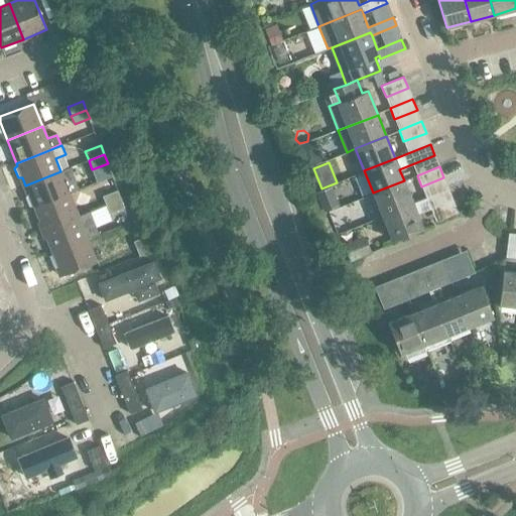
[(65,181),(60,171),(25,185),(29,194),(25,197),(29,207),(33,207),(34,208),(70,194),(80,189),(75,177),(65,181)]
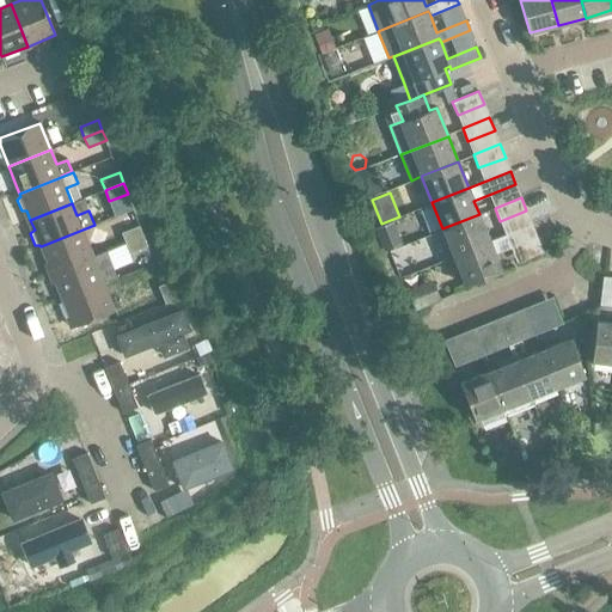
[(442,228),(453,256),(490,240),(479,214),(442,228)]
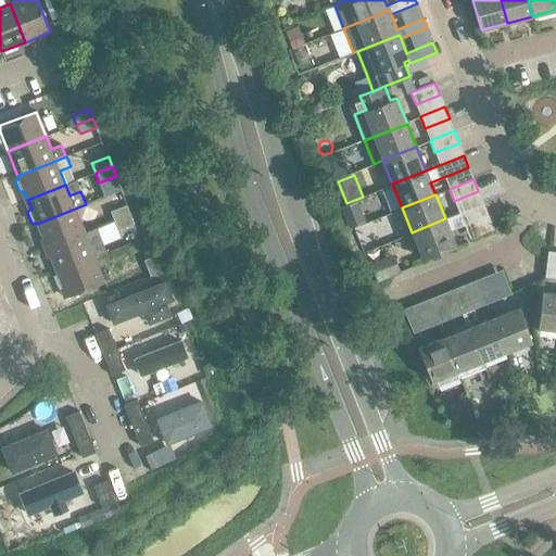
[(445,218),(412,232),(421,258),(455,244),(450,231),(488,216),(483,203),(445,218)]
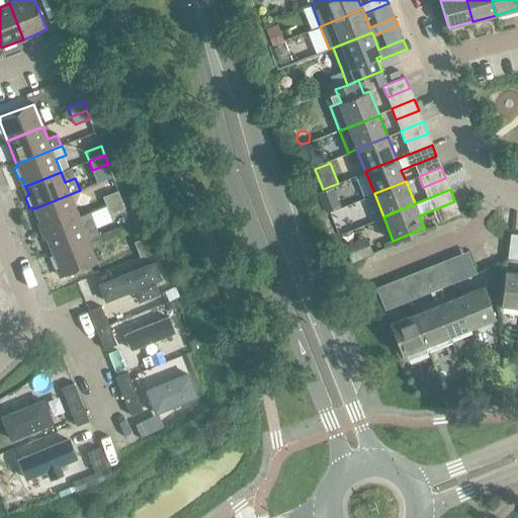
[(104,196),(108,205),(122,199),(118,190),(104,196)]
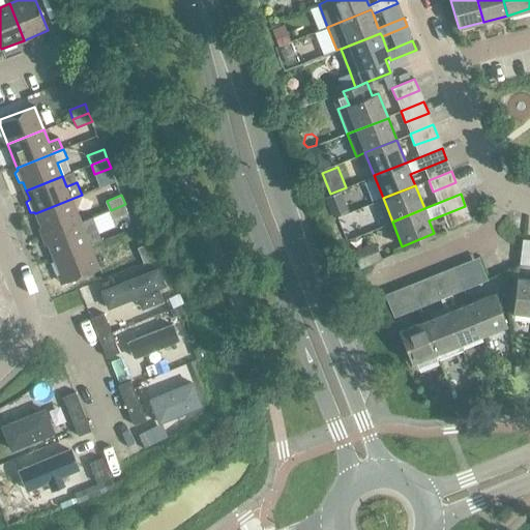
[(35,213),(45,236),(81,223),(71,199),(35,213)]
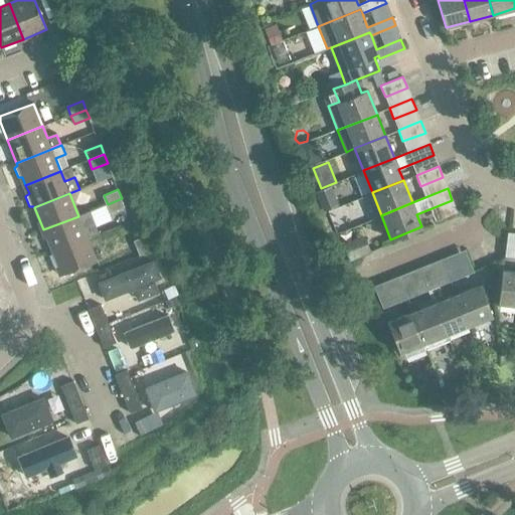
[(122,198),(108,204),(111,212),(125,207),(122,198)]
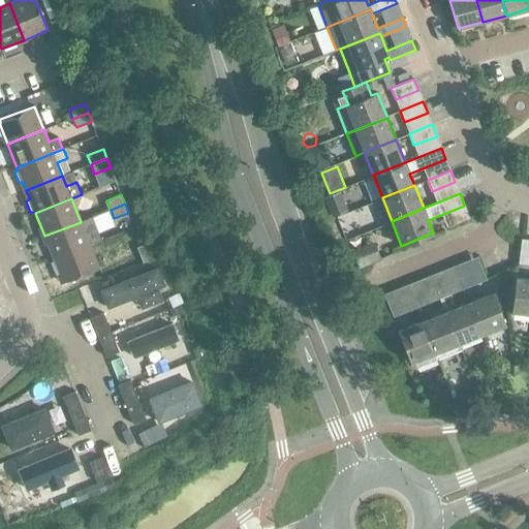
[(44,236),(54,259),(90,245),(81,222),(44,236)]
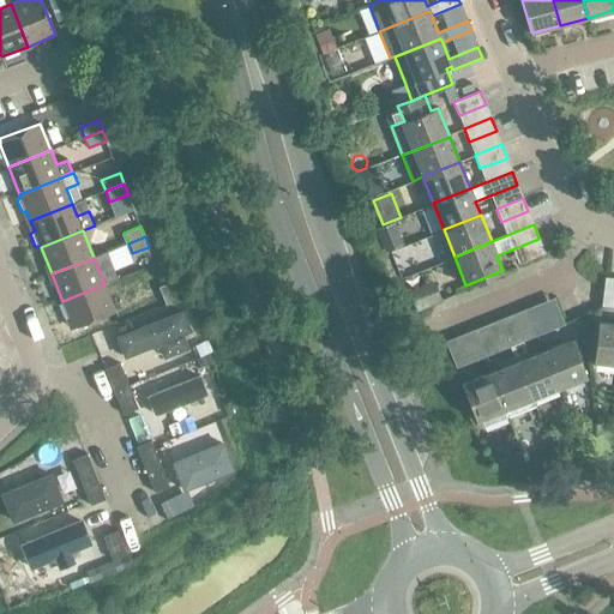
[(613,278),(605,277),(601,306),(613,307),(613,278)]
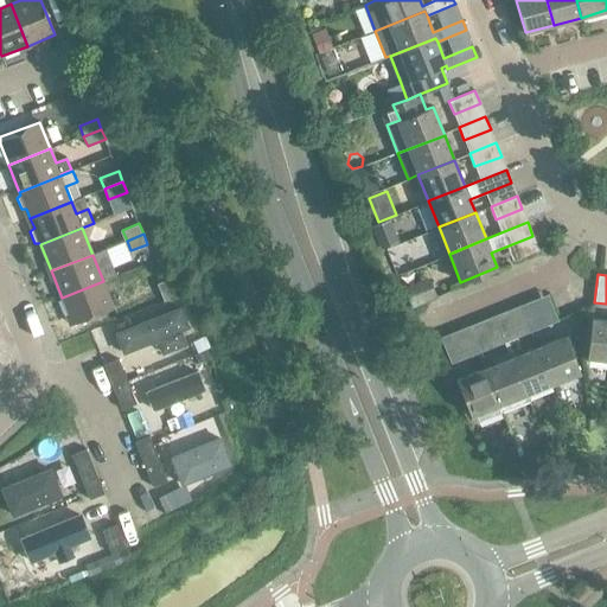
[(158,285),(165,302),(176,298),(168,280),(158,285)]
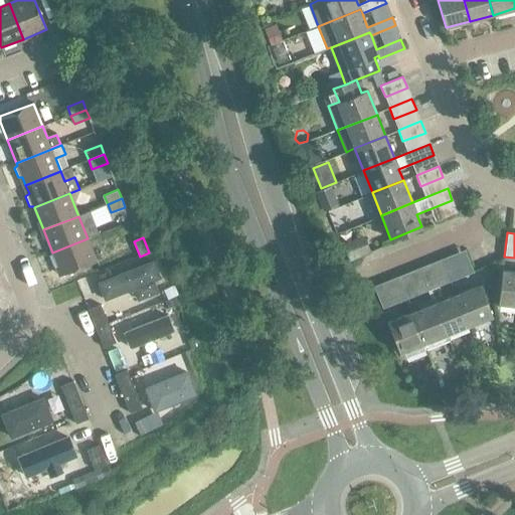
[(88,238),(52,252),(61,276),(97,262),(88,238)]
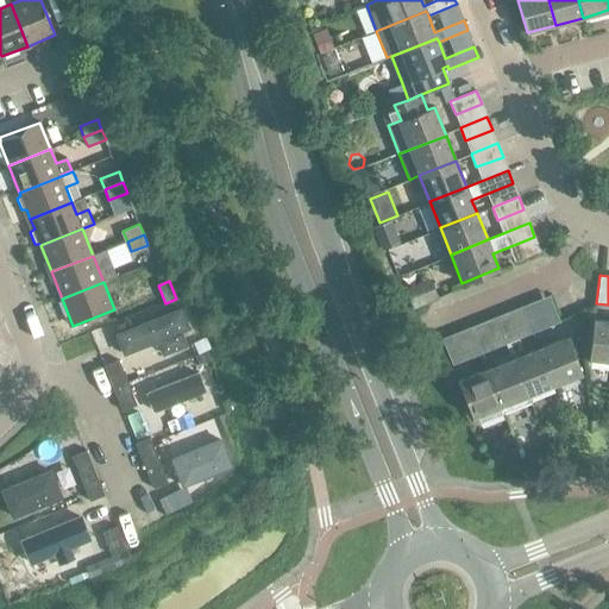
[(521,307),(532,333),(545,327),(534,301),(521,307)]
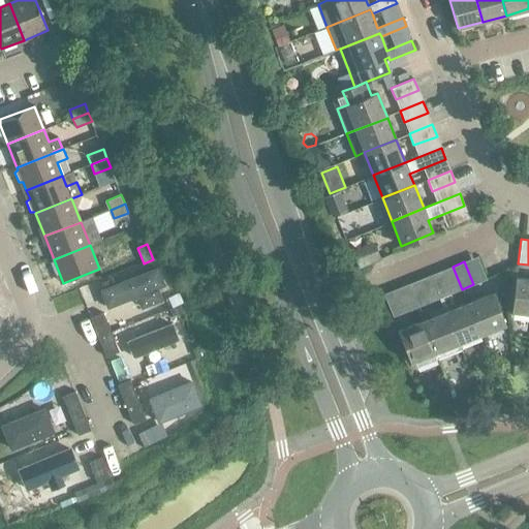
[(143,308),(163,299),(159,287),(166,285),(158,266),(100,289),(107,309),(137,297),(143,308)]
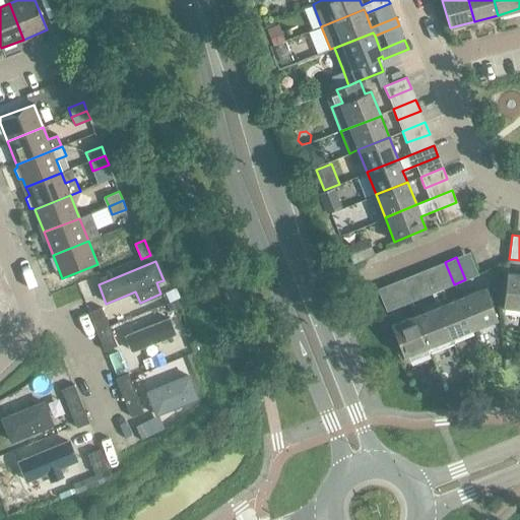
[(443,288),(434,266),(423,271),(432,294),(443,288)]
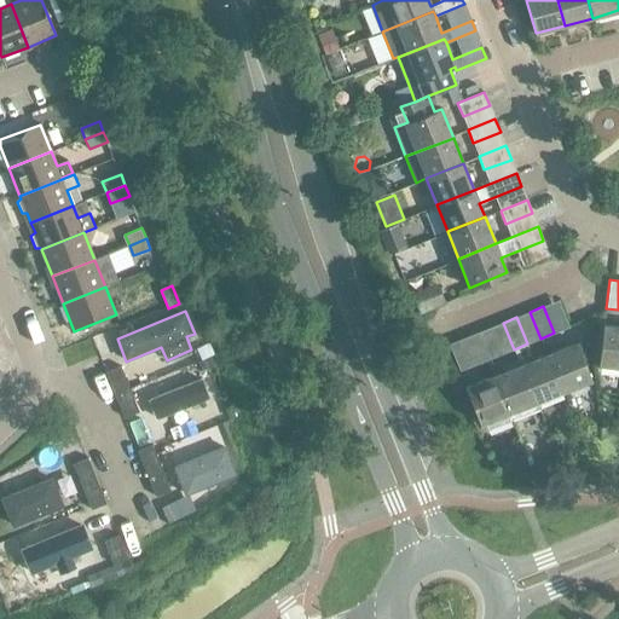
[(599,365),(618,368),(618,327),(603,325),(599,365)]
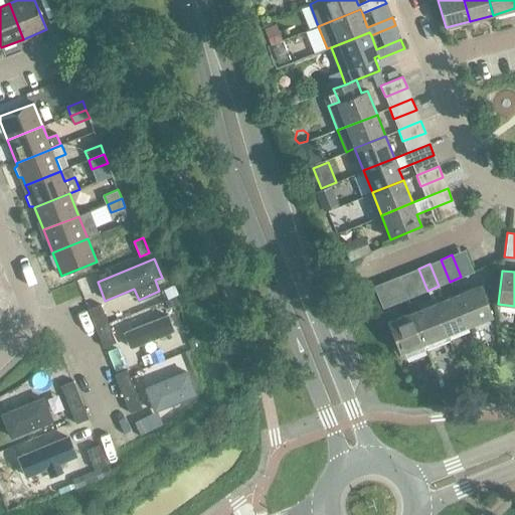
[(395,278),(404,300),(416,295),(407,273),(395,278)]
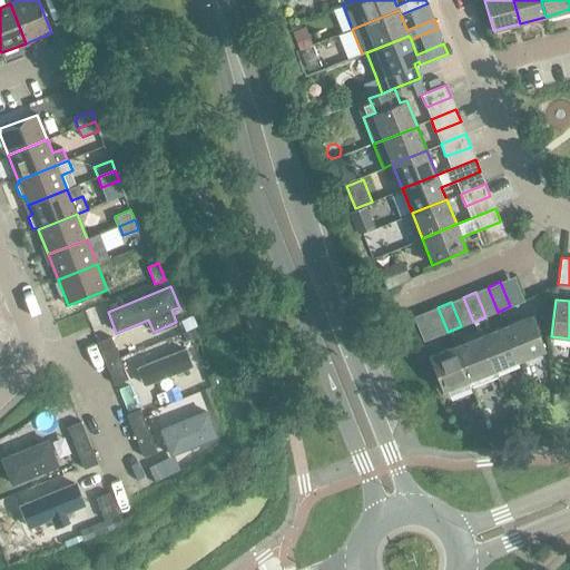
[(413,317),(423,342),(435,336),(425,312),(413,317)]
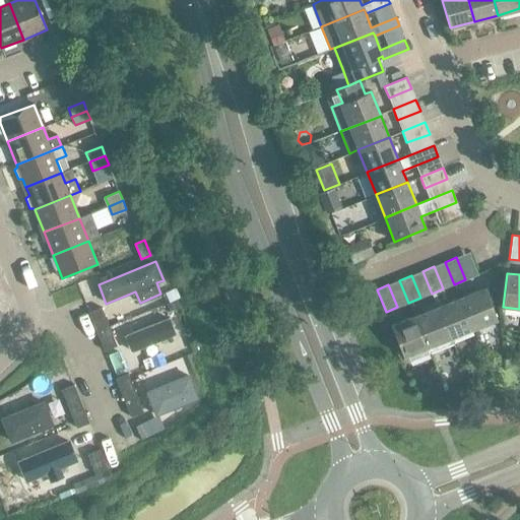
[(483,287),(460,298),(472,329),(474,328),(476,329),(478,330),(481,331),(484,331),(490,329),(493,327),(494,325),(495,323),(496,321),(497,319),(483,287)]
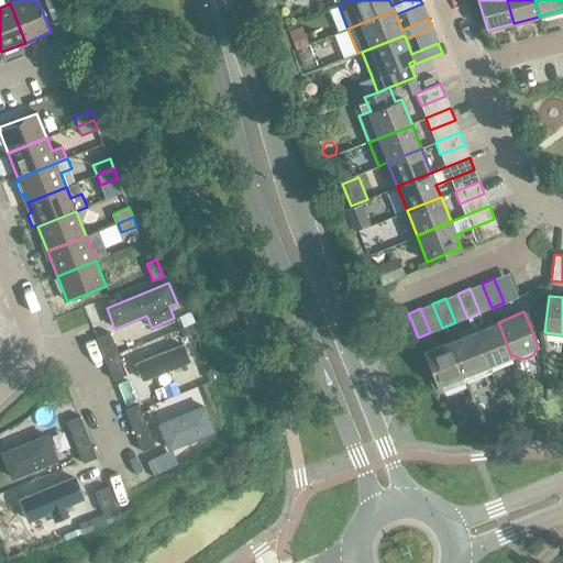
[(498,322),(473,332),(487,366),(511,356),(498,322)]
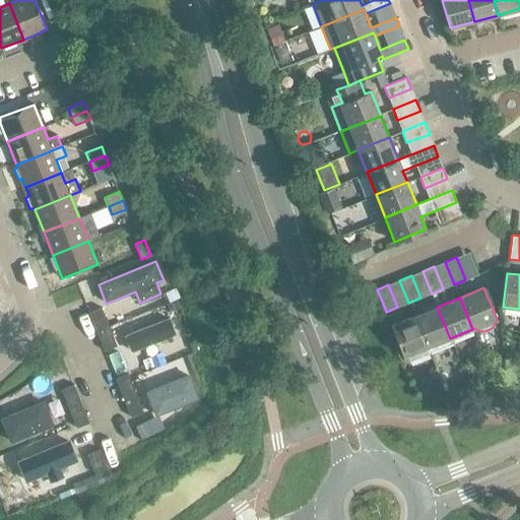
[(437,307),(414,316),(427,347),(450,338),(437,307)]
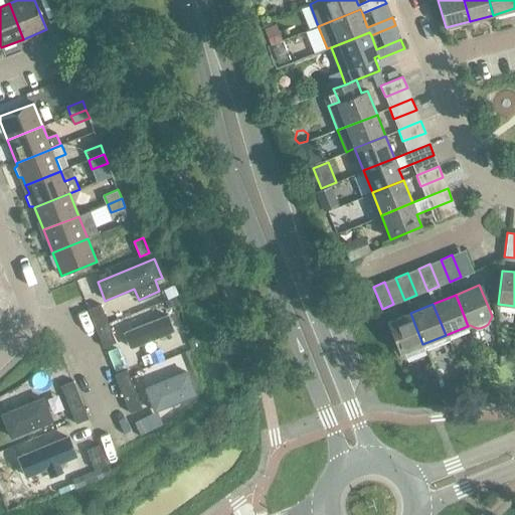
[(424,349),(422,344),(410,313),(387,322),(399,353),(403,351),(405,356),(424,349)]
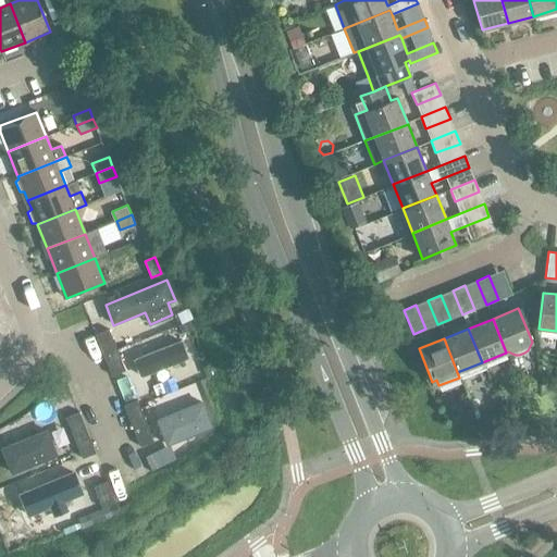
[(182,339),(134,358),(141,376),(189,357),(182,339)]
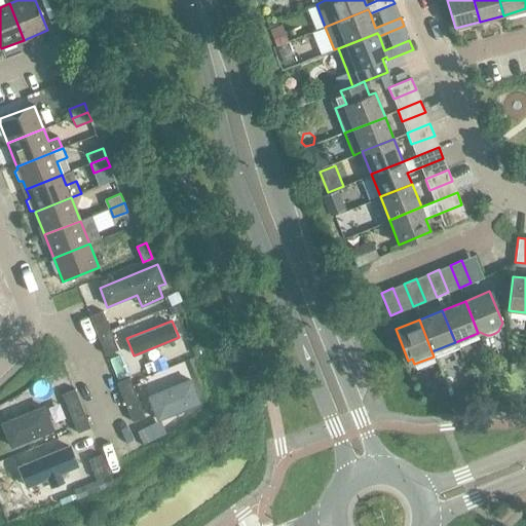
[(158,420),(201,403),(192,378),(148,396),(158,420)]
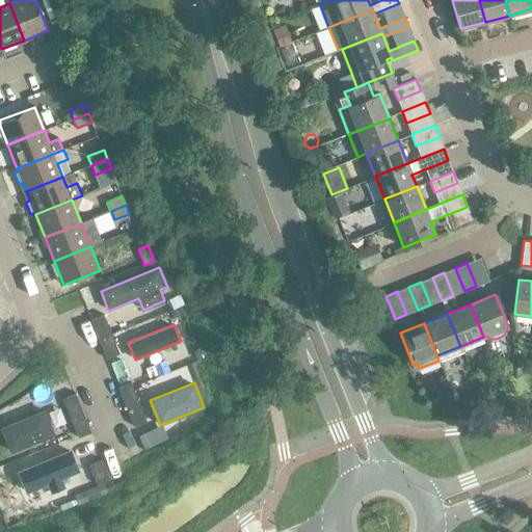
[(453,400),(452,398),(451,393),(444,395),(445,401),(446,402),(453,400)]
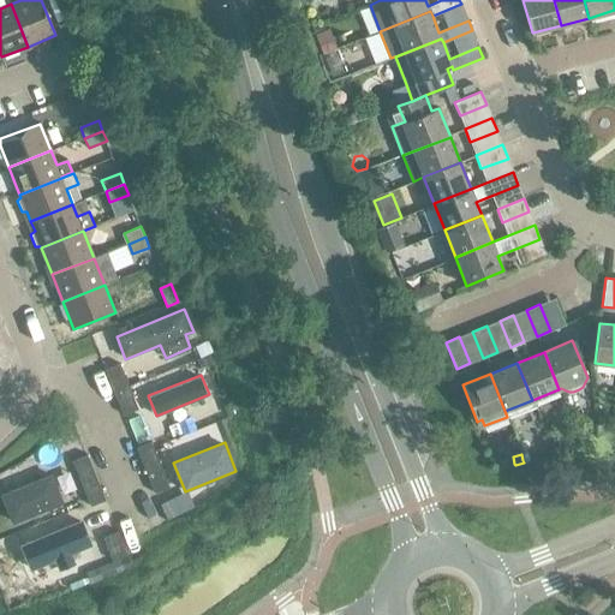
[(52,473),(0,495),(12,523),(64,502),(52,473)]
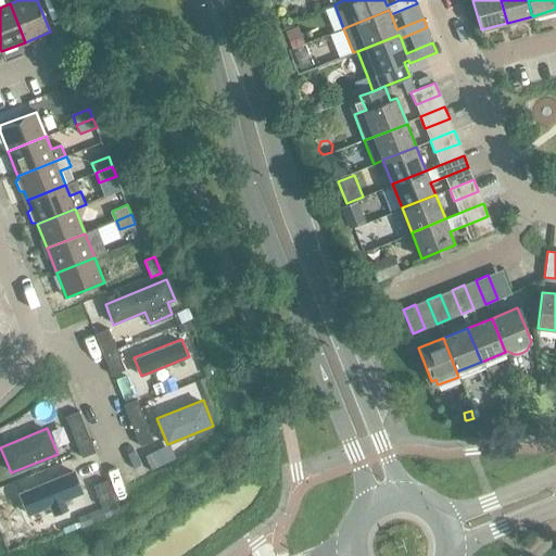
[(87,502),(77,478),(21,501),(30,525),(54,515),(57,521),(66,517),(64,512),(87,502)]
